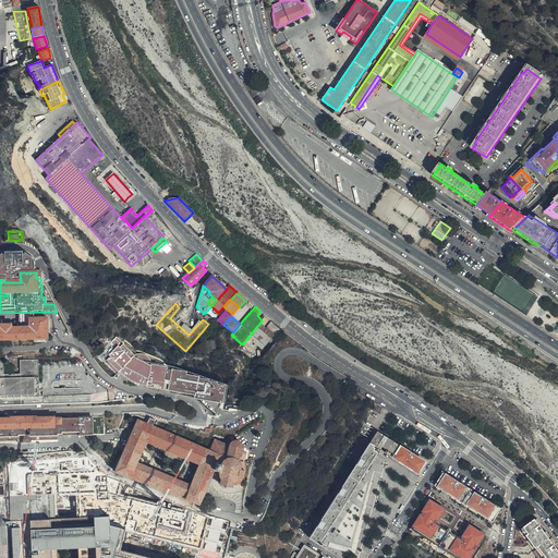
[(0,340),(48,340),(47,319),(31,319),(31,329),(11,329),(11,326),(0,326),(0,329),(0,340)]
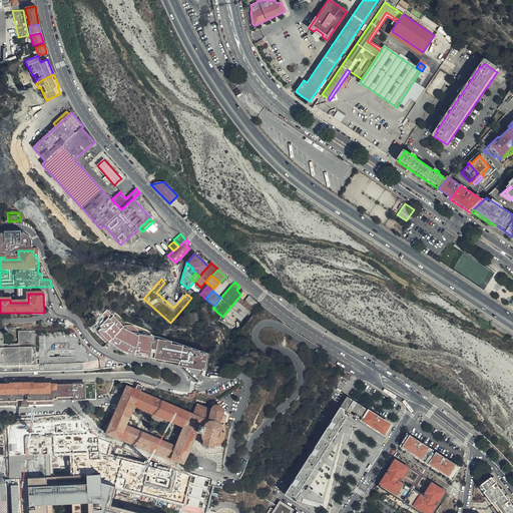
[(254,312),(260,306),(248,297),(243,302),(254,312)]
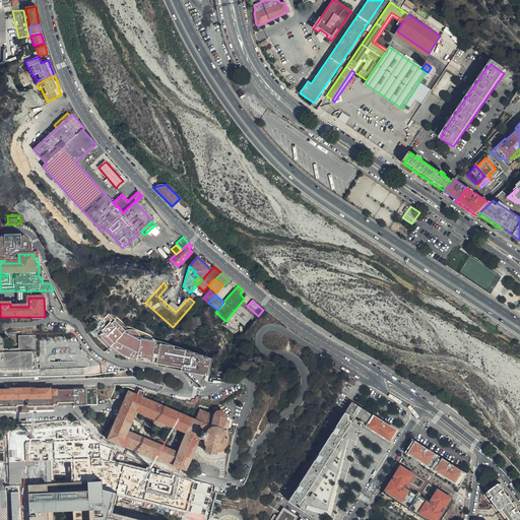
[(247,306),(242,302),(225,321),(243,335),(246,330),(258,316),(247,306)]
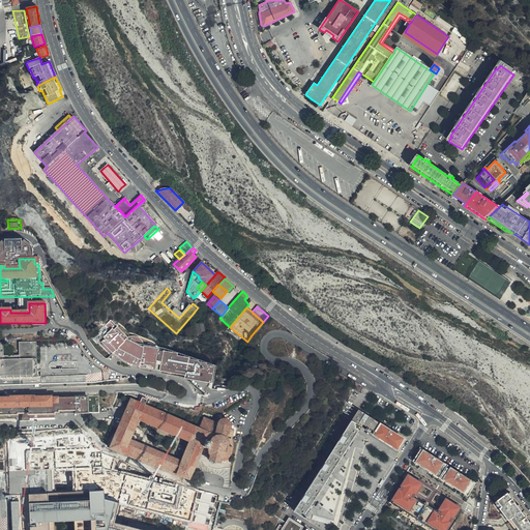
[(155,359),(157,351),(157,350),(152,349),(153,345),(147,344),(146,348),(141,346),(141,345),(141,343),(141,341),(140,340),(139,337),(138,336),(136,335),(134,335),(131,336),(130,336),(128,339),(120,331),(111,323),(100,334),(106,339),(101,343),(113,352),(114,351),(126,357),(139,364),(139,366),(153,370),(155,359)]
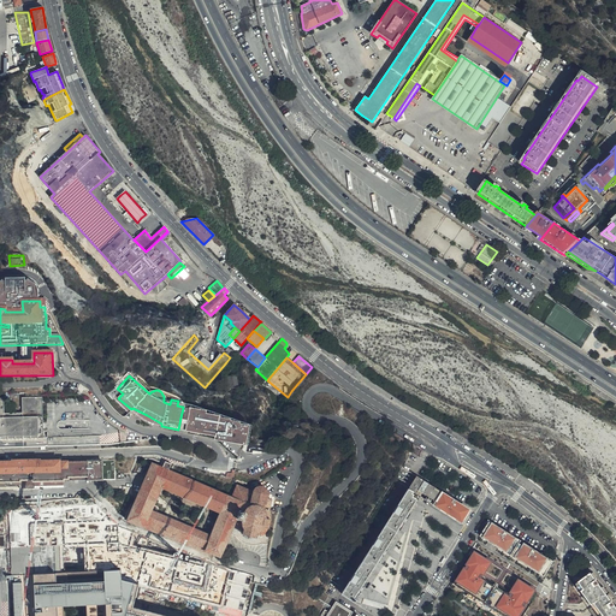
[(43,438),(42,397),(22,397),(22,413),(4,413),(4,398),(0,397),(0,439),(6,439),(43,438)]
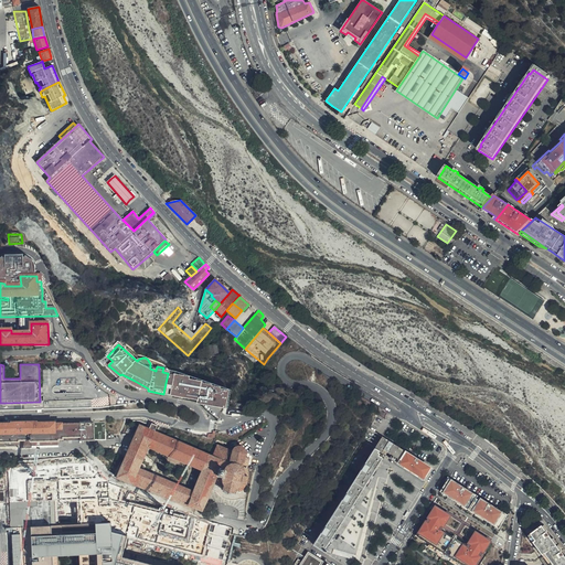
[(173,375),(168,374),(166,383),(163,394),(169,395),(171,386),(173,375)]
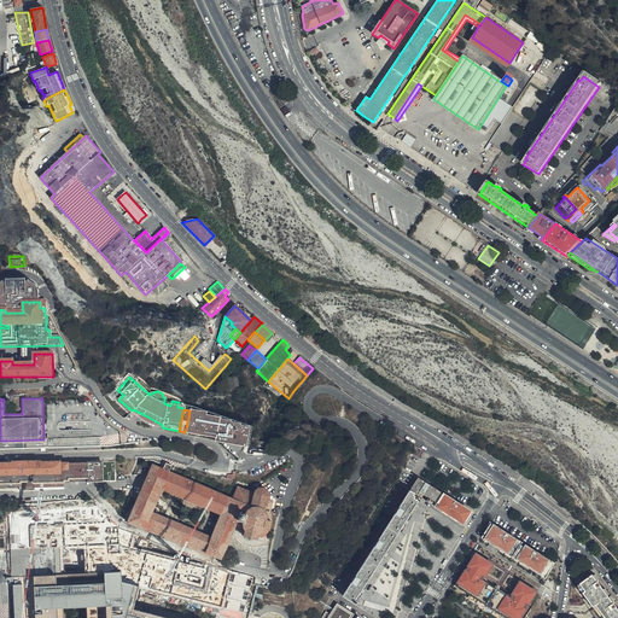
[(205,414),(190,410),(187,423),(185,432),(214,439),(214,443),(222,445),(243,449),(248,431),(238,429),(239,427),(228,425),(229,424),(219,421),(219,420),(215,419),(204,417),(205,414)]
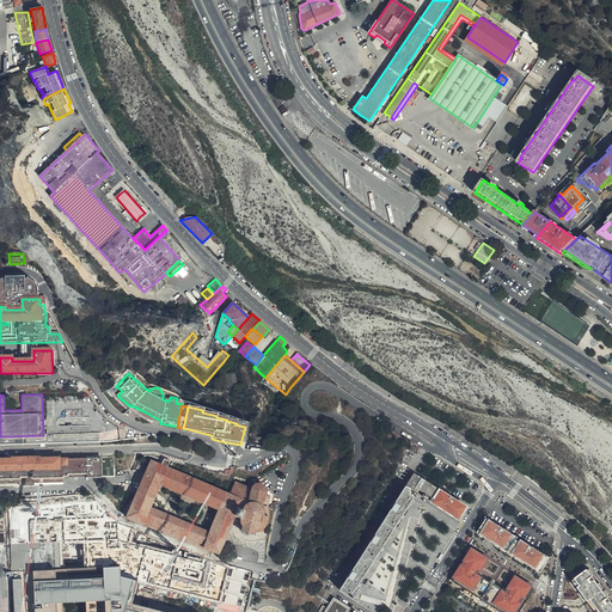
[(410,450),(416,454),(420,447),(414,444),(410,450)]
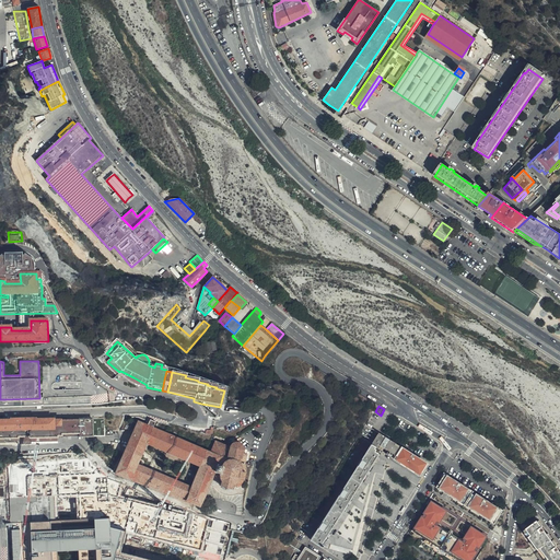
[(30,444),(30,442),(30,438),(56,436),(57,436),(57,435),(61,435),(61,436),(93,435),(92,419),(54,420),(54,419),(36,419),(36,418),(11,419),(11,420),(0,419),(0,442),(16,442),(16,444),(30,444)]
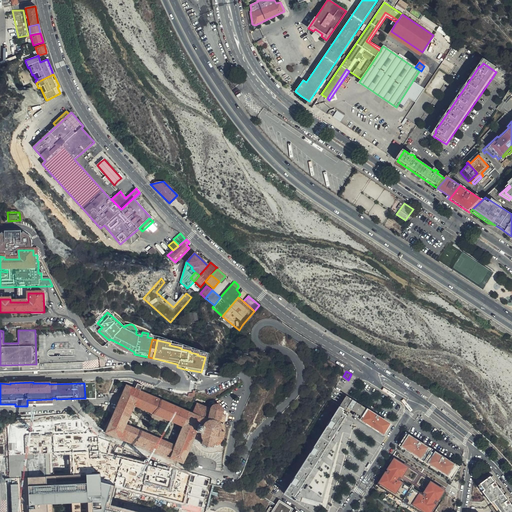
[(142,389),(136,387),(134,392),(126,388),(106,436),(182,465),(184,462),(188,451),(200,424),(202,421),(192,416),(182,412),(179,410),(140,394),(142,389)]
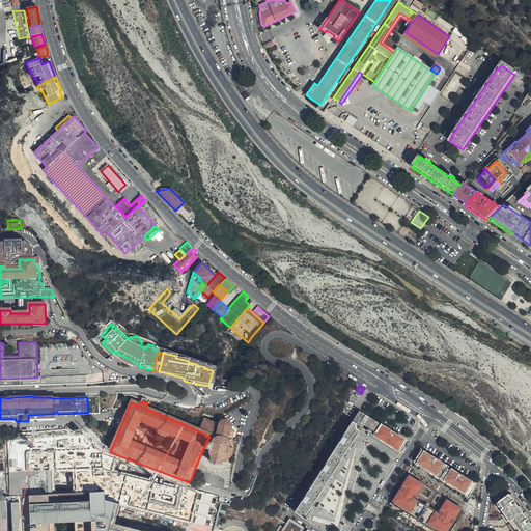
[(353,421),(356,424),(398,451),(406,440),(359,411),(353,421)]
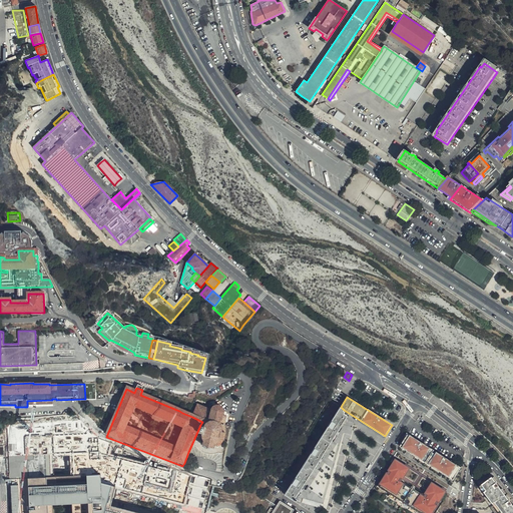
[(216,471),(221,470),(222,453),(223,447),(222,447),(221,447),(220,445),(220,444),(222,440),(224,437),(225,433),(225,430),(224,427),(224,425),(226,416),(222,415),(223,411),(222,408),(220,407),(219,406),(217,405),(215,405),(213,406),(212,408),(211,409),(211,410),(197,404),(192,417),(202,422),(200,425),(188,452),(184,463),(187,464),(189,461),(190,460),(192,458),(194,457),(196,457),(200,457),(203,458),(206,459),(207,459),(209,460),(212,464),(214,465),(215,468),(216,471)]
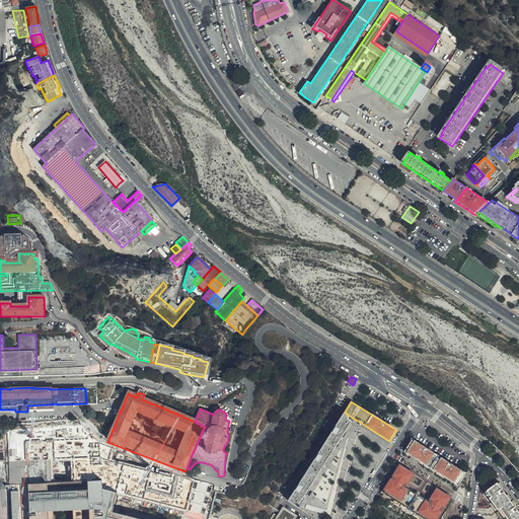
[(288,501),(297,506),(298,503),(302,497),(304,494),(313,480),(317,473),(321,467),(323,463),(332,450),(335,446),(339,440),(341,436),(350,423),(351,421),(348,419),(349,417),(347,416),(348,415),(345,412),(288,501)]
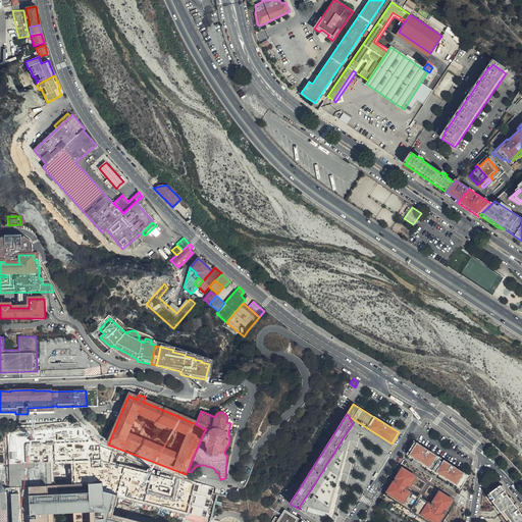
[(354,427),(352,425),(343,438),(345,440),(354,427)]
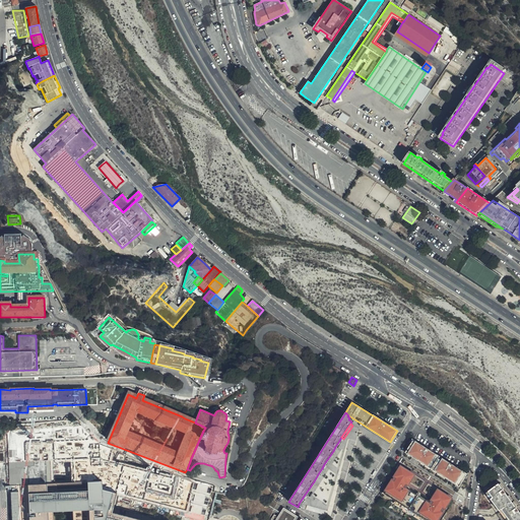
[(416,445),(412,442),(405,453),(459,486),(466,476),(462,474),(463,472),(443,460),(442,461),(435,456),(435,455),(416,444),(416,445)]
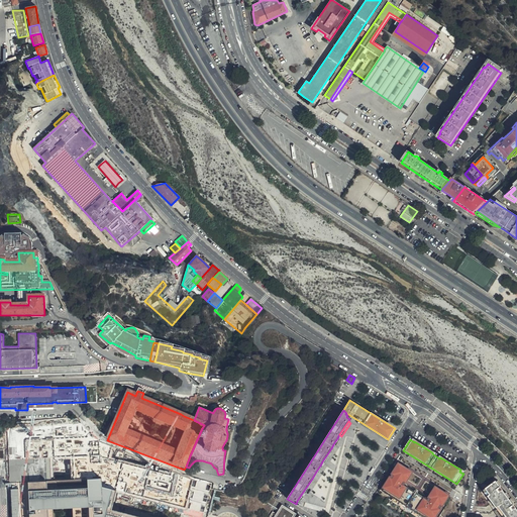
[(333,449),(331,448),(322,461),(324,463),(333,449)]
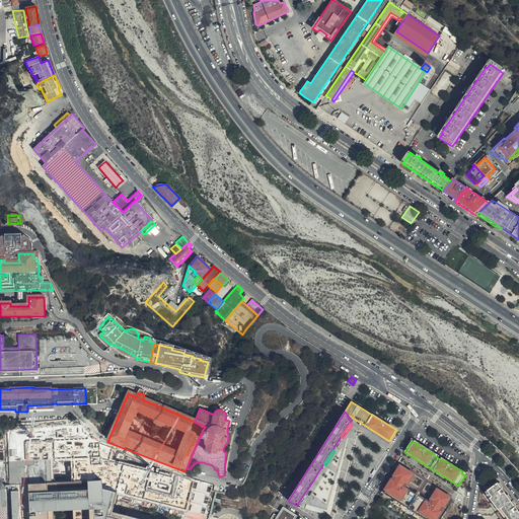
[(400,466),(392,478),(395,479),(403,467),(400,466)]
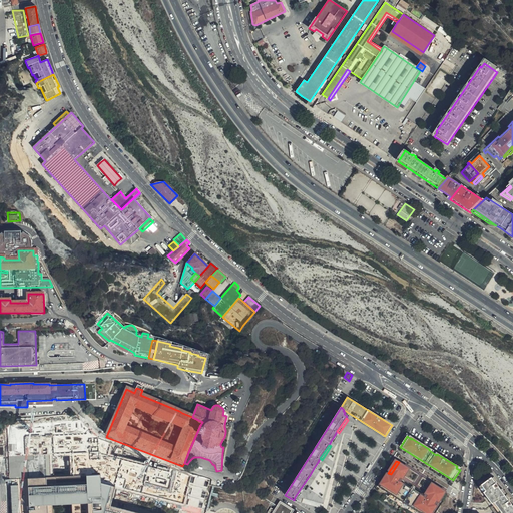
[(409,469),(399,462),(391,474),(388,473),(380,485),(388,490),(387,492),(390,495),(418,512),(419,512),(421,512),(422,512),(424,512),(432,512),(438,504),(436,503),(443,491),(433,484),(425,496),(415,490),(411,488),(401,482),(409,469)]
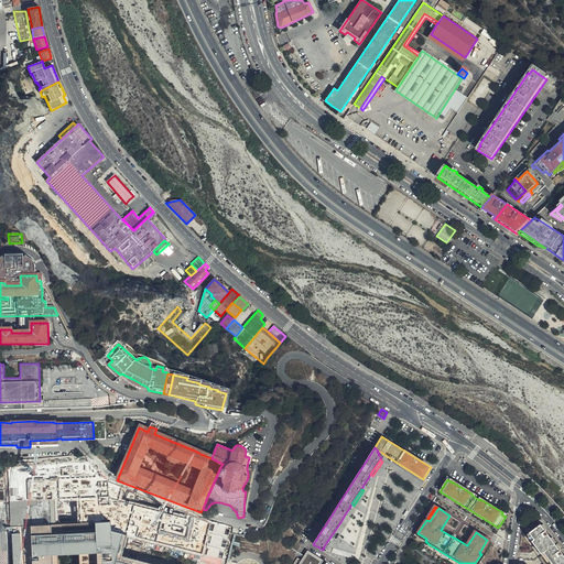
[(13,527),(10,537),(11,563),(151,563),(122,556),(129,535),(112,531),(111,522),(13,527)]
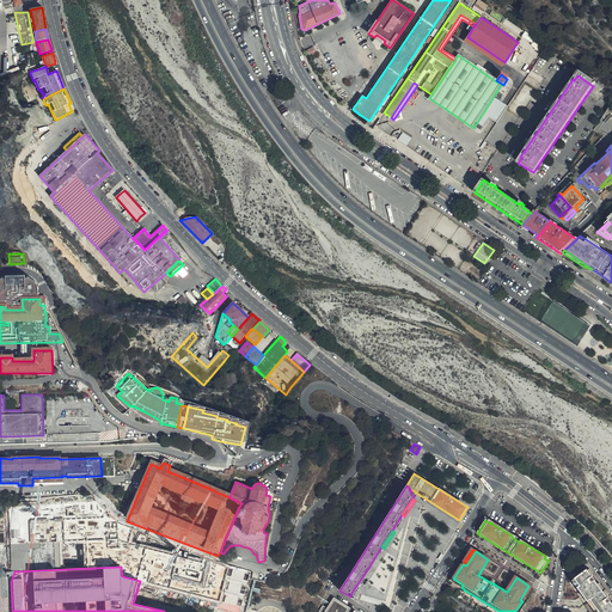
[(369,567),(359,582),(361,585),(372,568),(369,567)]
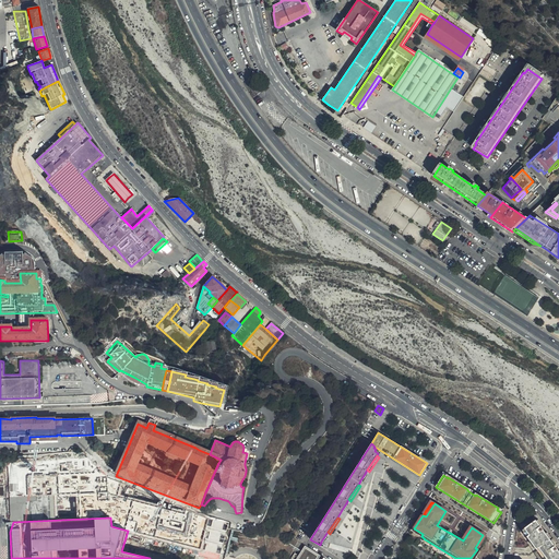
[(558,558),(558,547),(549,535),(537,519),(521,532),(525,537),(526,538),(532,545),(542,558),(558,558)]
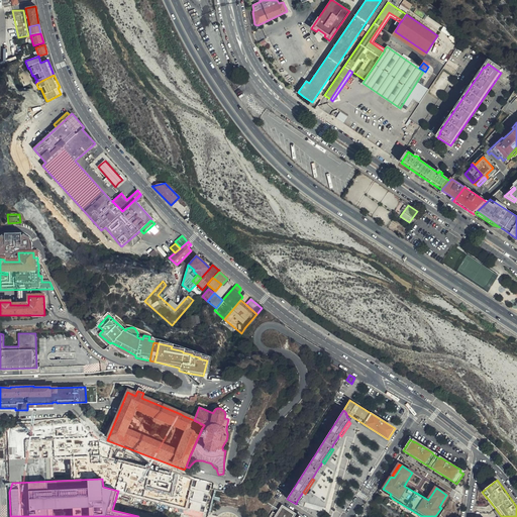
[(439,507),(441,508),(449,496),(446,495),(439,507)]
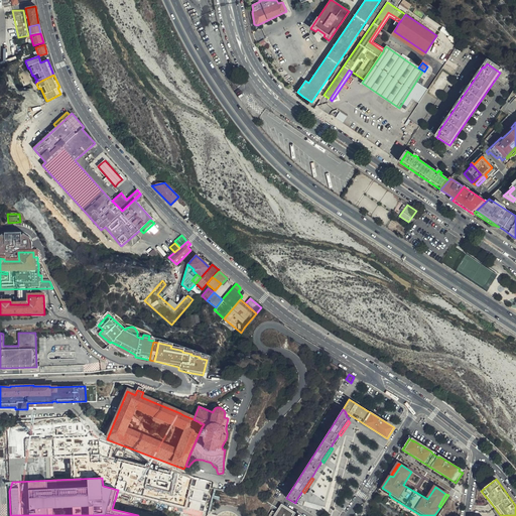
[(392,498),(391,500),(415,515),(418,515),(420,515),(392,498)]
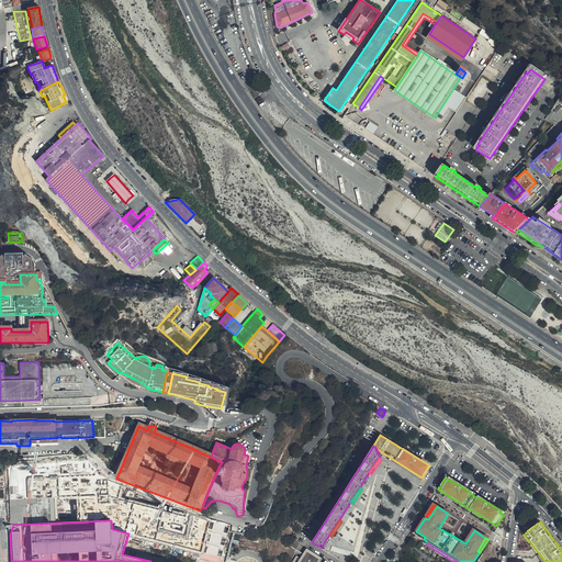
[(319,561),(323,559),(306,549),(300,559),(296,557),(292,561),(319,561)]
